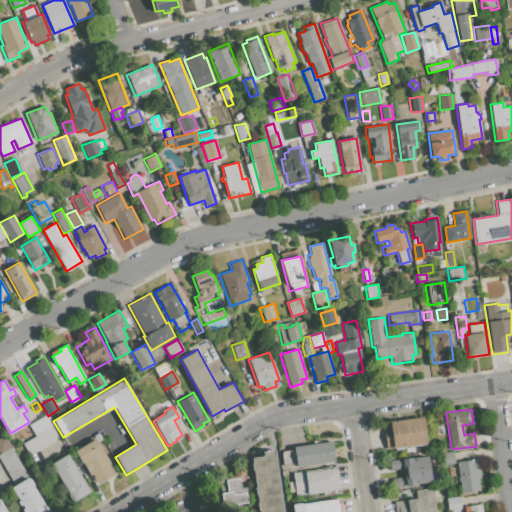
[(28,425),(47,415),(53,425),(54,425),(61,437),(28,455),(22,443),(35,436),(28,425)]
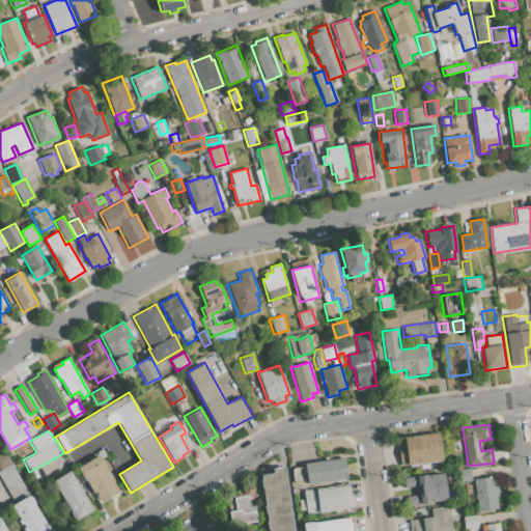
[(403,437),(439,432),(442,459),(400,465),(397,443),(404,443),(403,437)]
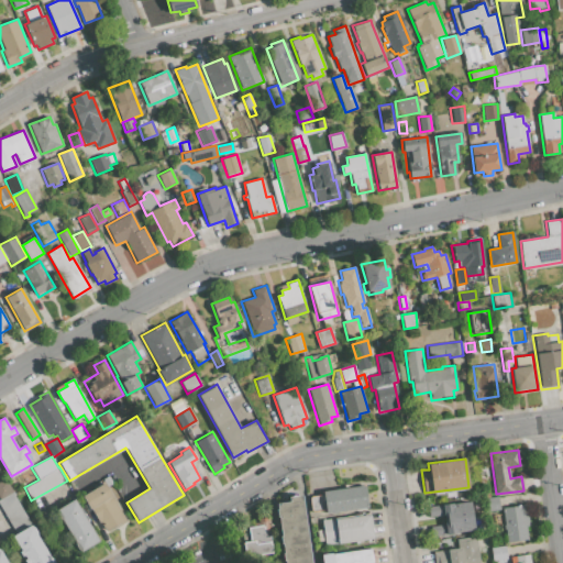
[(0,499),(13,493),(6,479),(0,482),(0,499)]
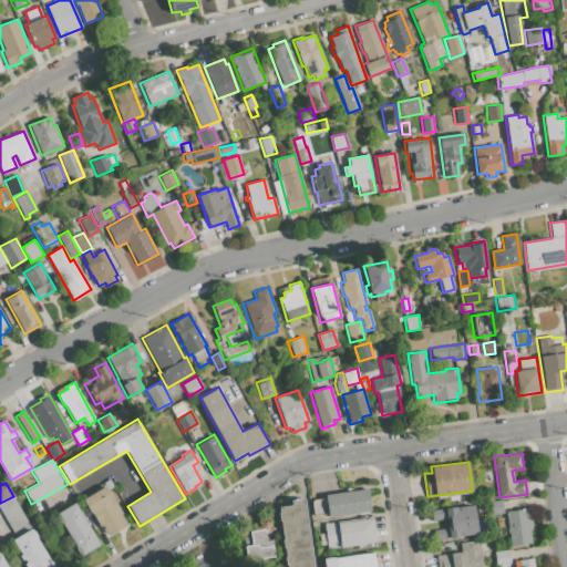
[(82,500),(105,486),(127,524),(105,537),(82,500)]
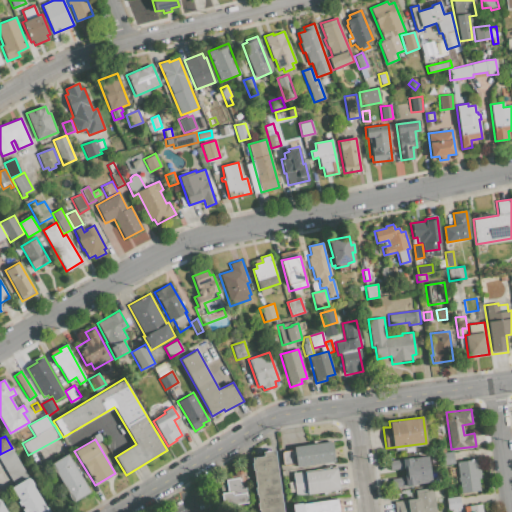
[(293,447),(332,441),(335,461),(296,466),(296,464),(283,466),(281,452),(294,450),(293,447)]
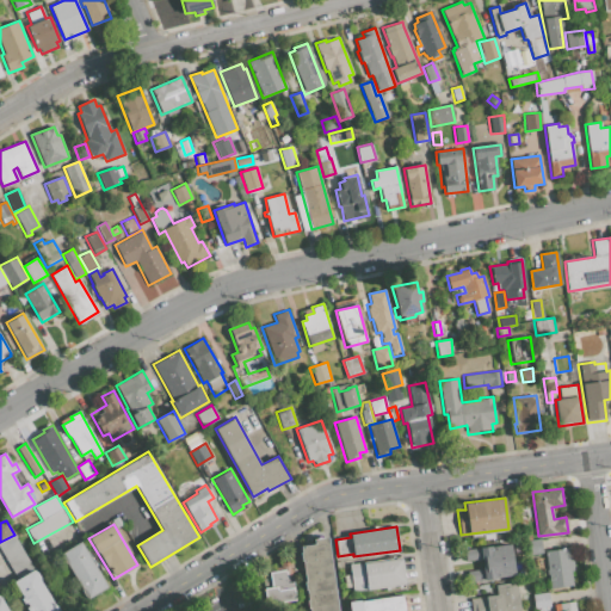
[(0,550),(0,542),(14,534),(34,568),(16,578),(0,550)]
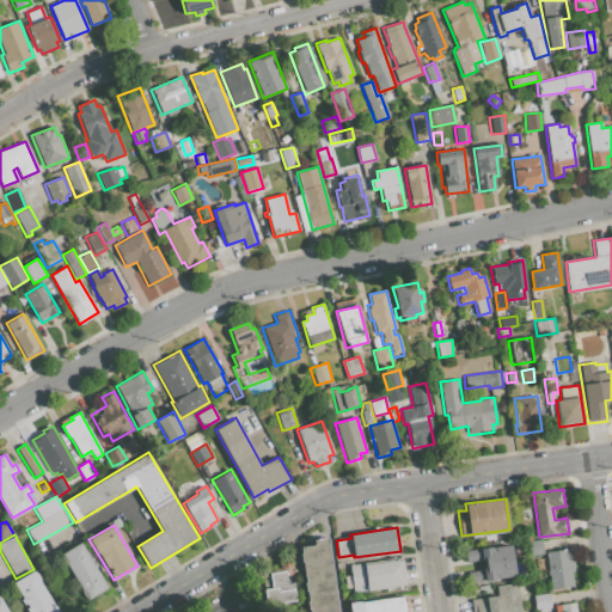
[(300,548),(314,545),(313,539),(329,537),(330,544),(338,611),(310,611),(310,610),(307,610),(306,603),(308,601),(306,591),(305,591),(304,583),(306,583),(303,563),(301,563),(300,555),(301,555),(300,548)]
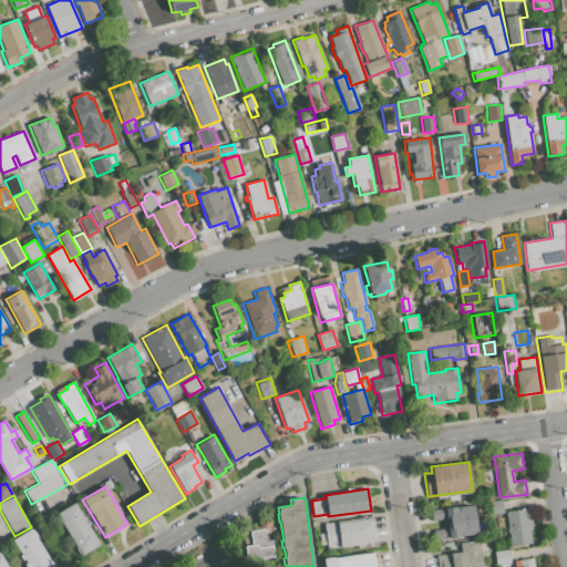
[(486,502),(502,500),(503,514),(488,515),(486,502)]
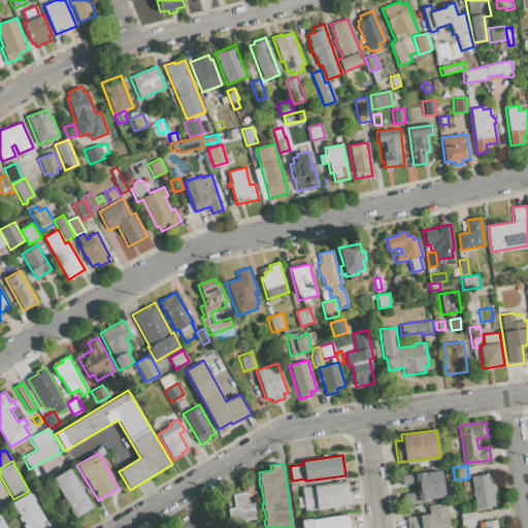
[(53,479),(69,468),(94,508),(75,519),(74,517),(73,517),(69,510),(70,509),(58,488),(57,488),(53,482),(54,481),(53,479)]
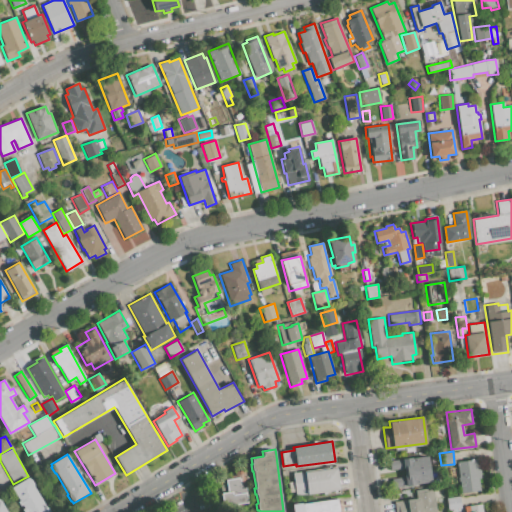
[(388,461),(428,455),(431,482),(391,487),(390,479),(404,477),(403,468),(389,469),(388,461)]
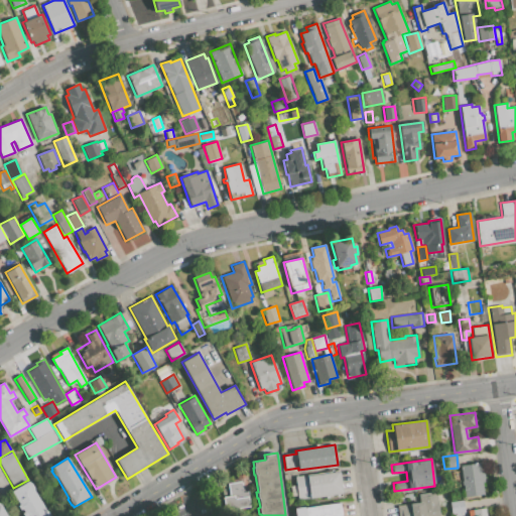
[(460,466),(482,463),(485,482),(482,482),(484,495),(465,498),(460,466)]
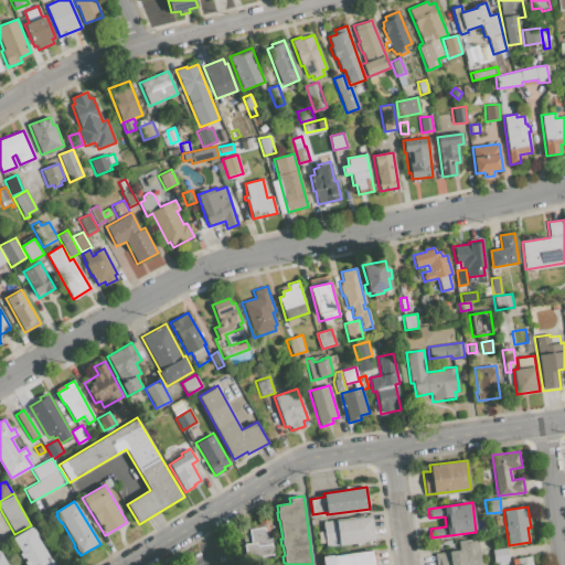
[(322,523),(371,515),(375,544),(369,544),(368,542),(326,547),(326,543),(319,544),(318,532),(323,532),(322,523)]
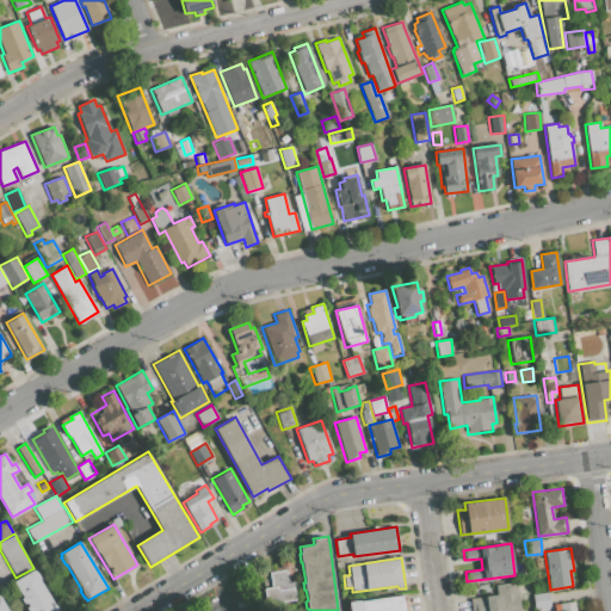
[(263,580),(269,579),(269,573),(275,572),(275,568),(279,567),(279,563),(291,561),(296,602),(265,605),(263,580)]
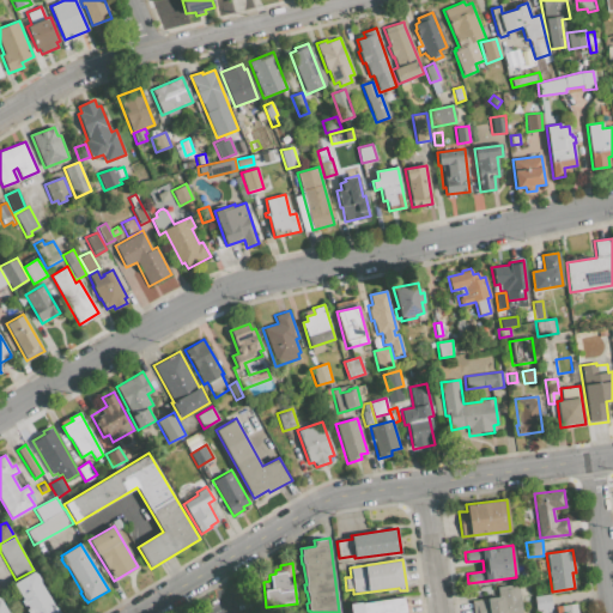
[(14,583),(35,571),(59,612),(28,612),(26,610),(28,608),(26,605),(23,606),(20,601),(23,600),(14,583)]
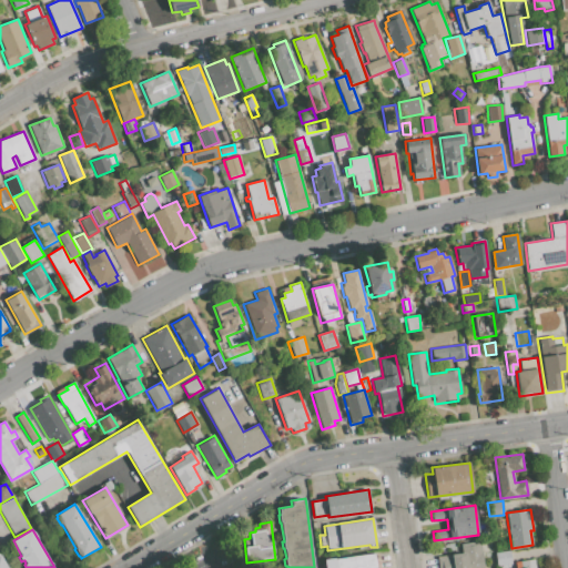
[(460,544),(480,541),(484,567),(438,567),(437,556),(462,554),(460,544)]
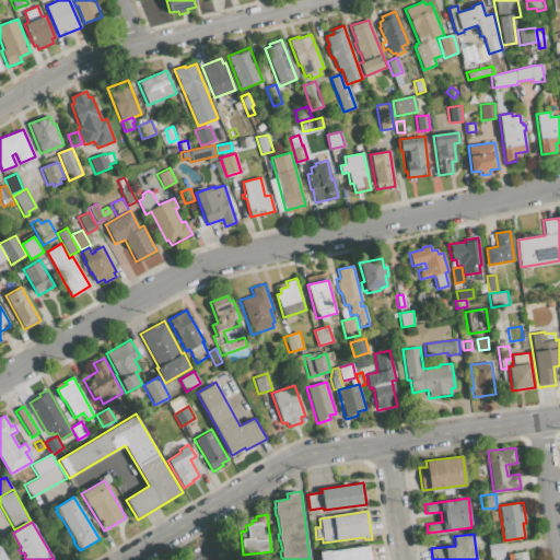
[(321,559),(319,551),(330,550),(330,551),(348,549),(348,546),(370,544),(371,559),(321,559)]
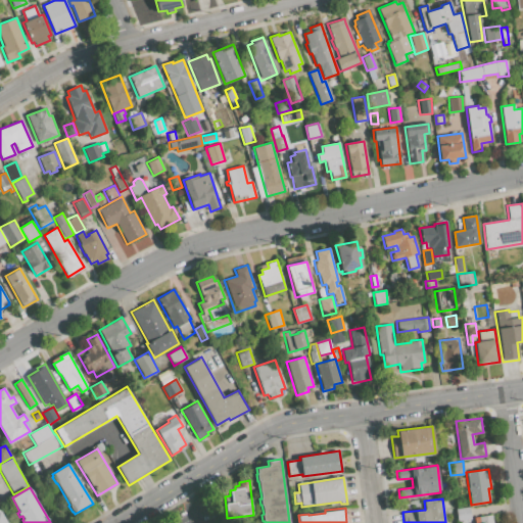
[(455,510),(469,508),(471,522),(460,522),(460,521),(457,521),(455,510)]
